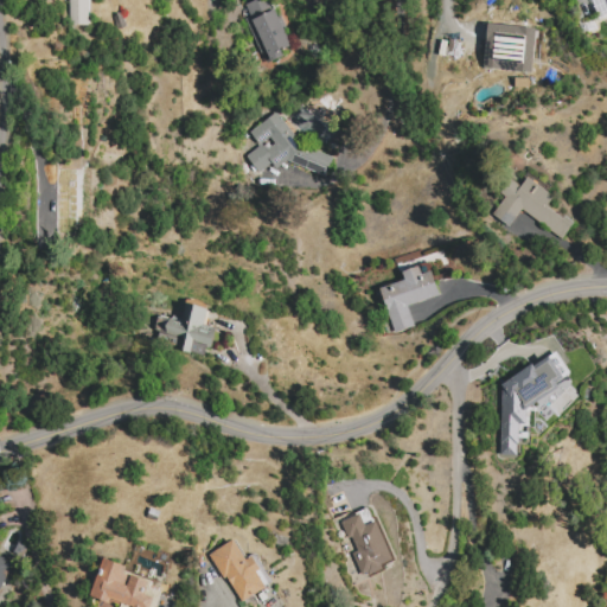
[(89,0),(89,25),(69,25),(69,0),(89,0)]
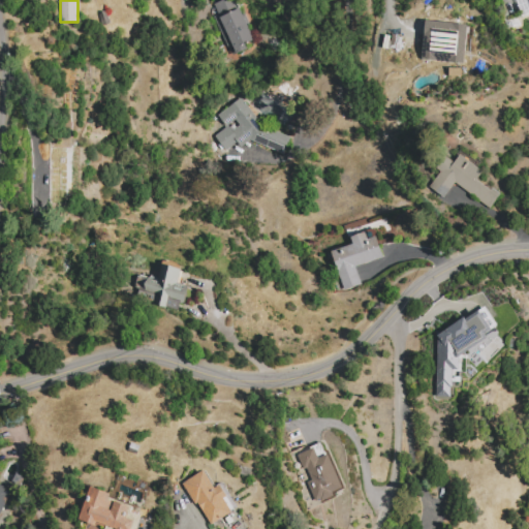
[(236,0),(255,40),(245,44),(247,49),(236,55),(234,51),(229,53),(213,18),(217,16),(213,5),(223,0),(236,0)]
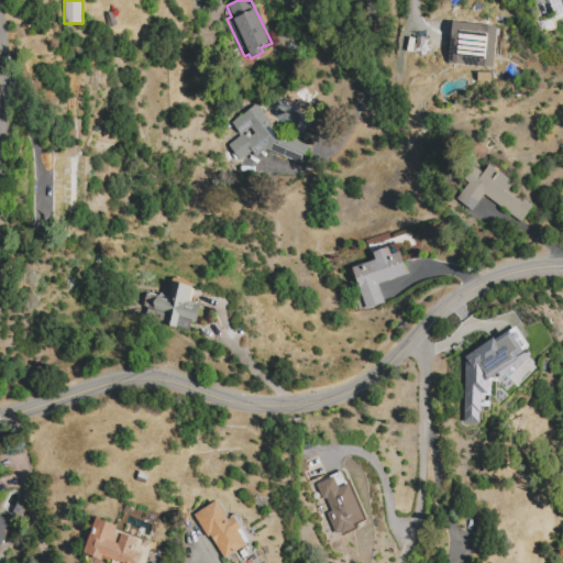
[(454,22),(497,26),(494,69),(450,65),(454,22)]
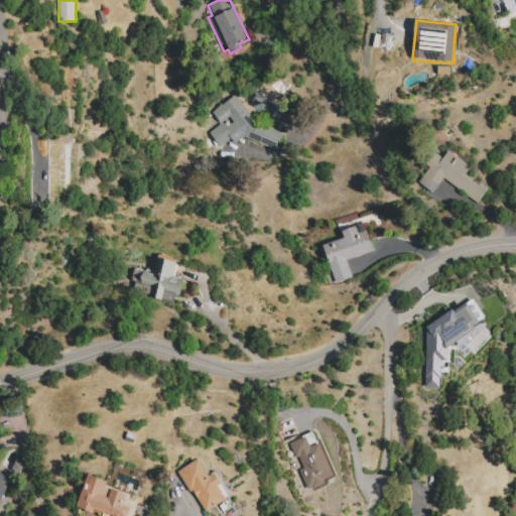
[(212,114),(236,96),(256,123),(283,133),(276,150),(244,136),(235,144),(231,139),(220,147),(210,133),(221,125),(212,114)]
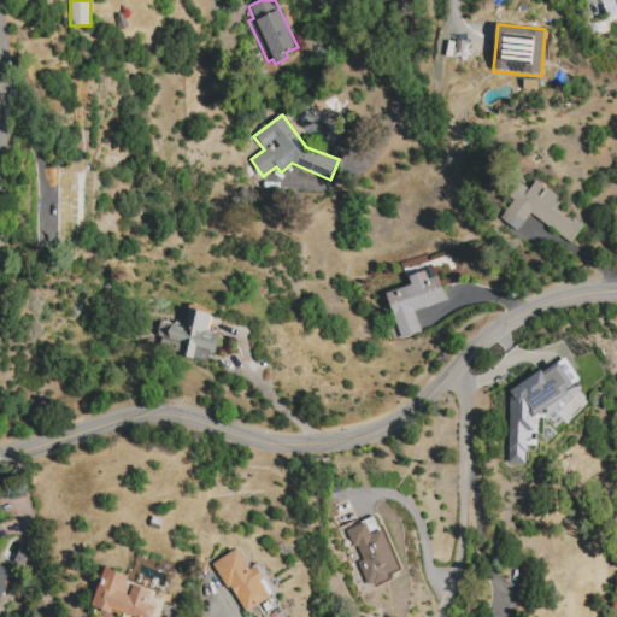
[(538,180),(564,200),(557,210),(574,222),(576,219),(586,227),(573,244),(548,225),(534,245),(500,218),(515,199),(503,189),(513,175),(530,188),(538,180)]
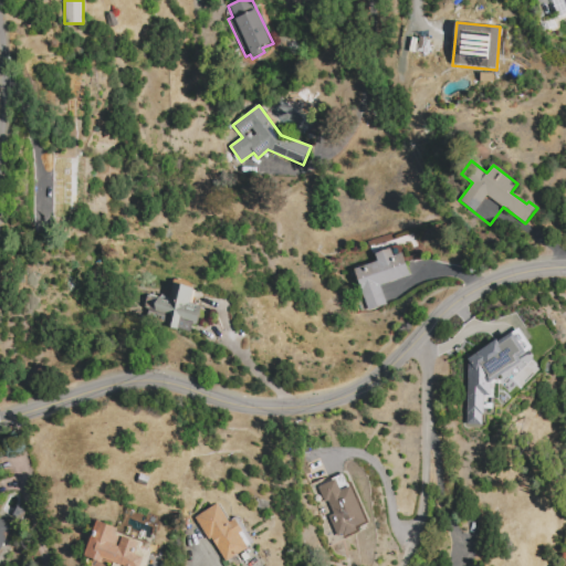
[(355,270),(378,262),(375,254),(391,249),(395,257),(404,253),(410,276),(379,286),(386,307),(369,313),(355,270)]
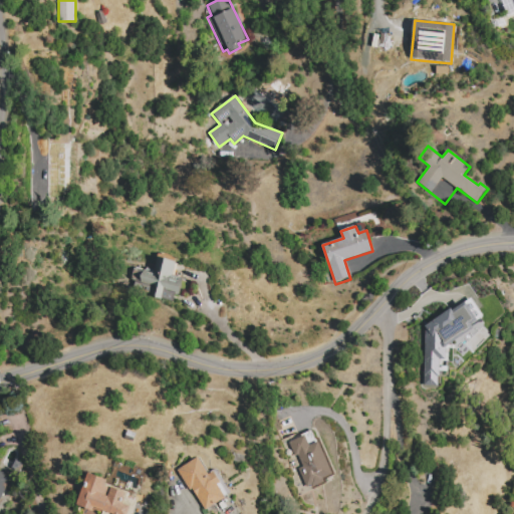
[(158,256),(176,262),(172,275),(184,279),(179,295),(175,294),(172,303),(145,295),(148,288),(135,284),(136,280),(132,279),(135,268),(145,271),(147,267),(153,270),(158,256)]
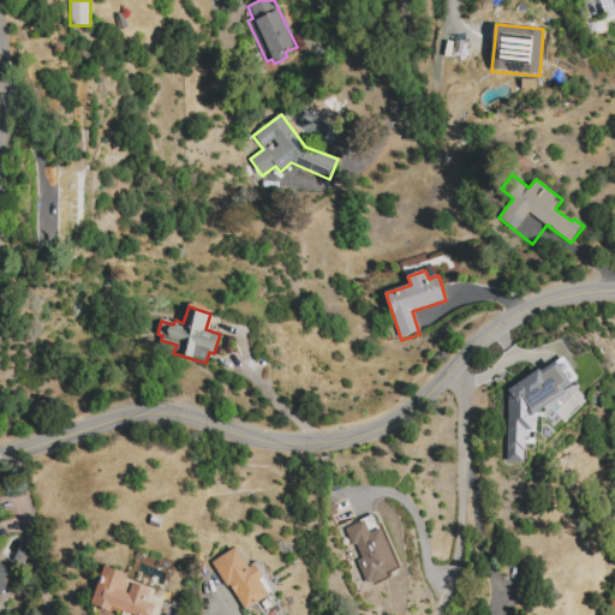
[(533,413),(565,394),(565,386),(577,378),(563,358),(560,358),(543,369),(539,369),(508,389),(506,461),(524,463),(525,430),(533,430),(533,413)]
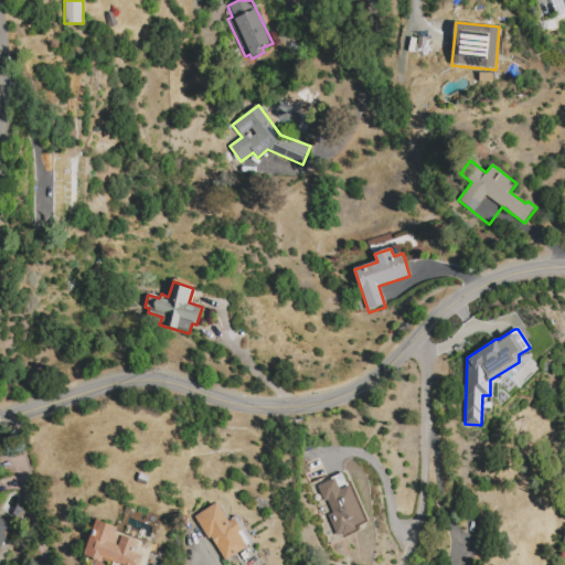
[(317,487),(334,478),(340,491),(350,487),(366,522),(356,526),(358,530),(342,536),(341,534),(337,536),(328,515),(333,513),(328,501),(324,502),(317,487)]
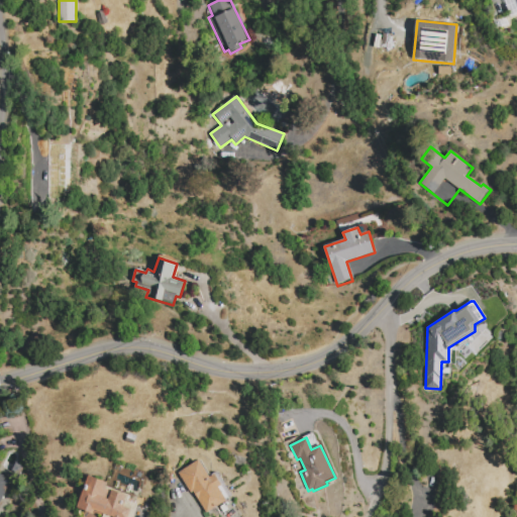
[(179,474),(201,459),(211,477),(216,474),(224,486),(219,489),(227,502),(207,514),(194,492),(191,494),(179,474)]
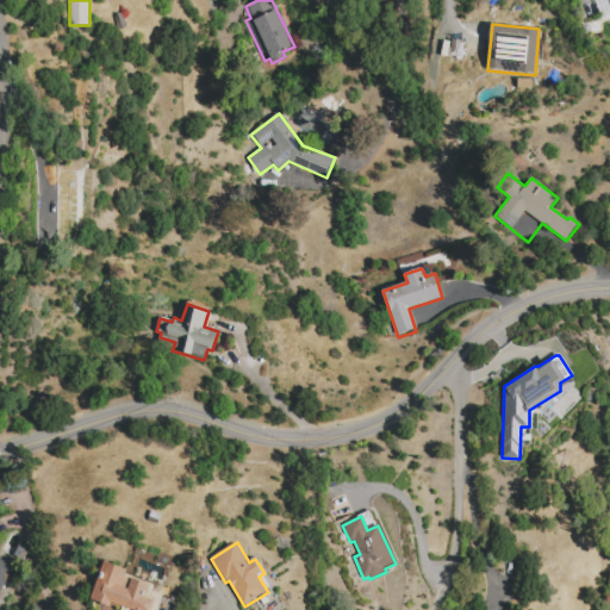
[(0,593),(0,560),(14,568),(0,593)]
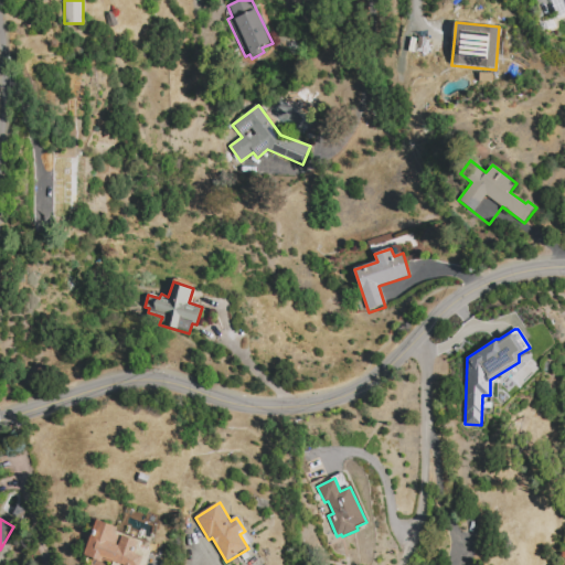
[(97,519),(118,528),(117,532),(141,542),(139,547),(151,552),(146,564),(109,564),(104,563),(103,564),(89,564),(93,558),(83,555),(97,519)]
